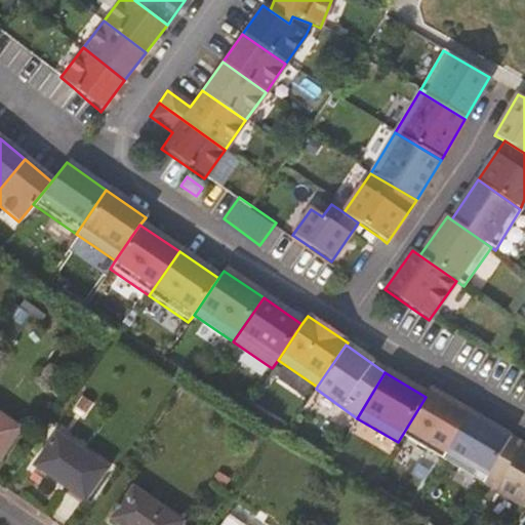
[(470,415),(429,391),(426,397),(401,437),(443,461),(470,415)]
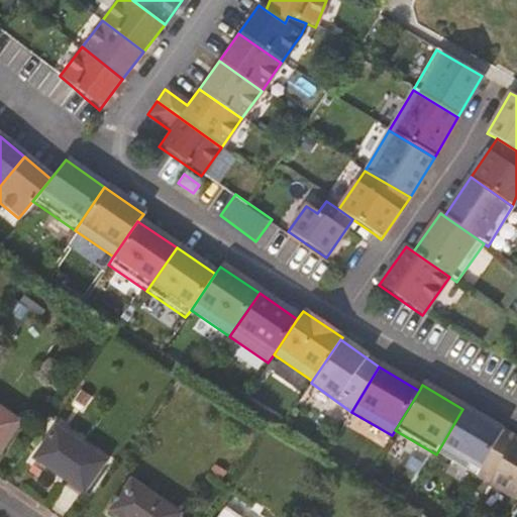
[(21,418),(0,403),(0,449),(0,450),(21,418)]
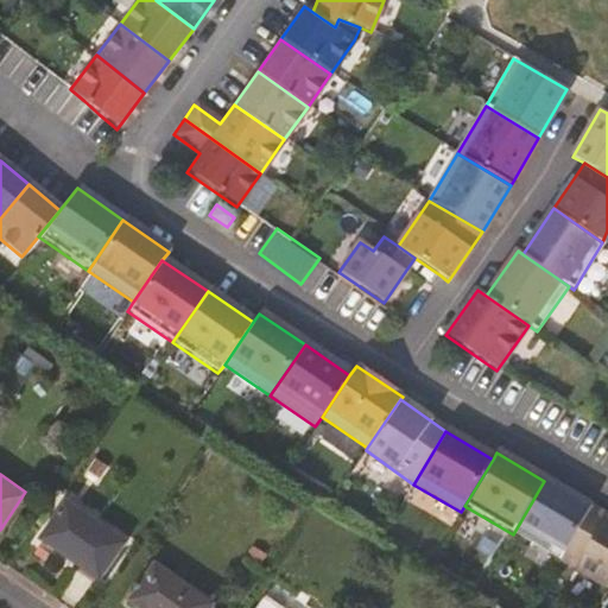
[(591,508),(544,481),(513,534),(559,562),(591,508)]
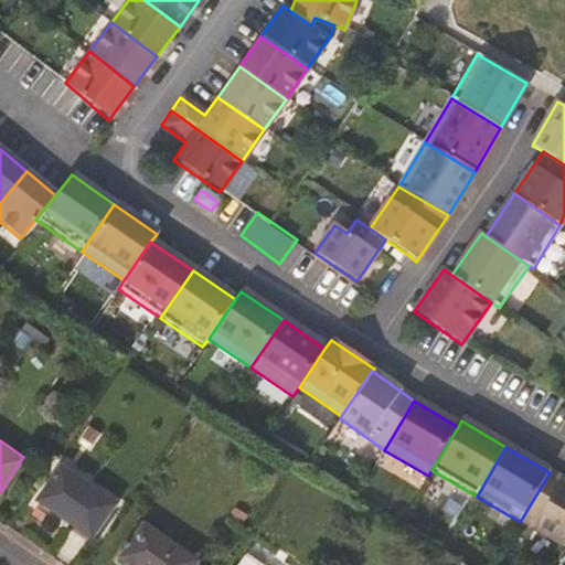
[(115,501),(62,464),(36,498),(92,536),(96,529),(110,539),(126,516),(112,507),(115,501)]
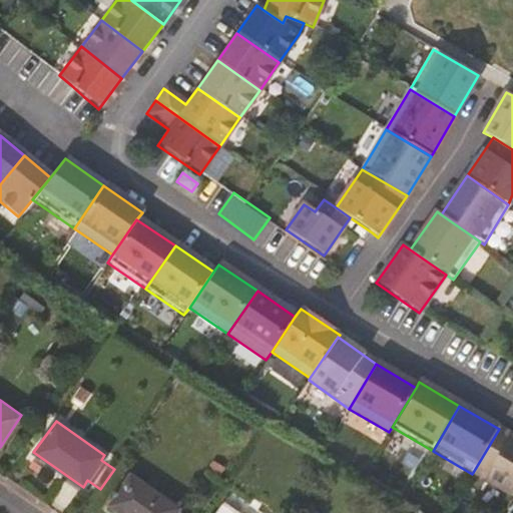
[(512,438),(511,437),(499,429),(472,474),(512,498),(512,496),(512,438)]
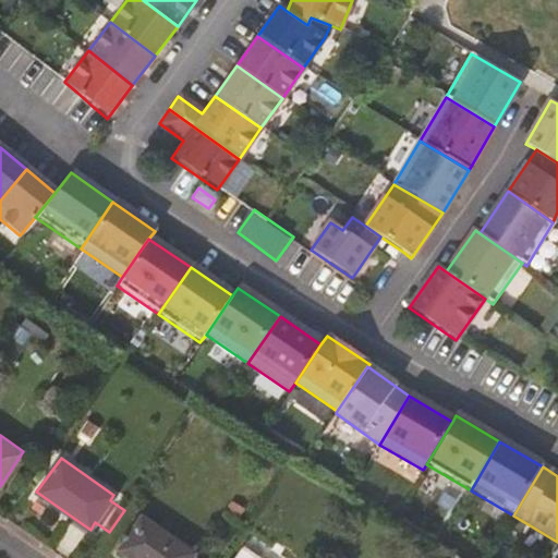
[(206,557),(144,514),(120,549),(132,557),(206,557)]
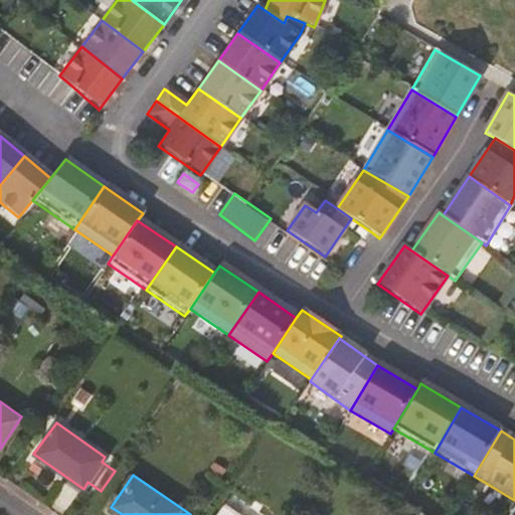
[(240,514),(228,506),(221,514),(240,514)]
